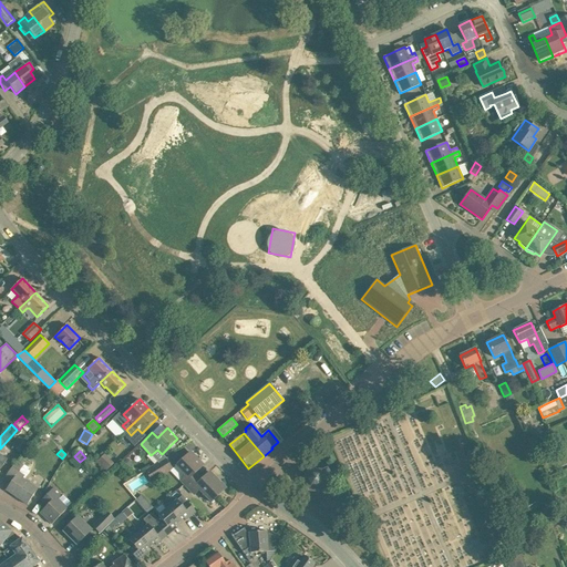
[(195,473),(202,466),(203,465),(191,452),(182,460),(175,466),(184,476),(179,481),(183,485),(195,473)]
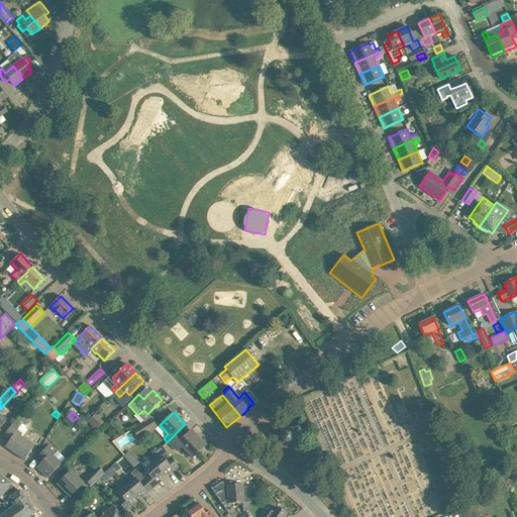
[(103,422),(95,414),(91,419),(90,420),(98,428),(103,423),(103,422)]
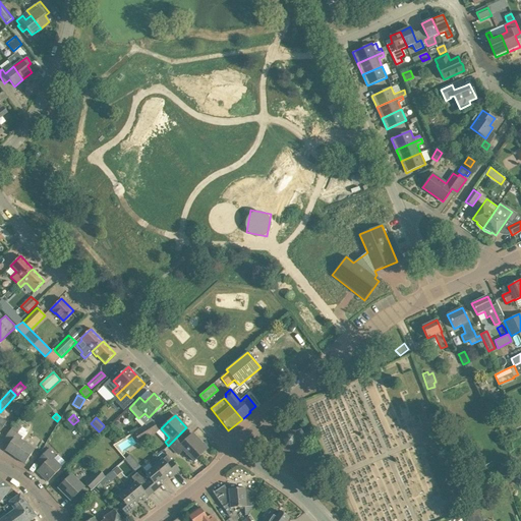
[(153,421),(133,432),(139,443),(158,430),(153,421)]
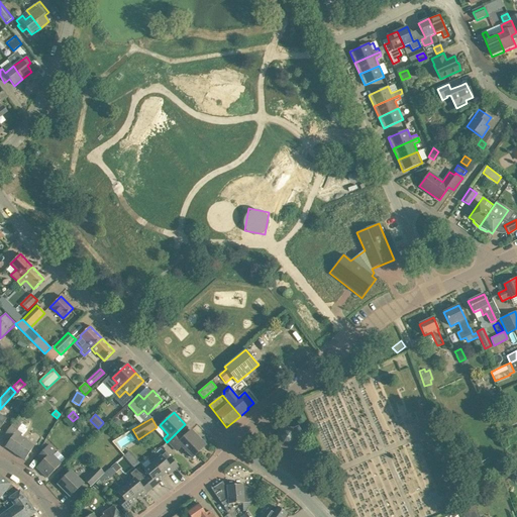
[(11,426),(4,435),(10,439),(5,446),(24,460),(34,445),(21,436),(22,434),(17,430),(21,424),(15,419),(11,426)]
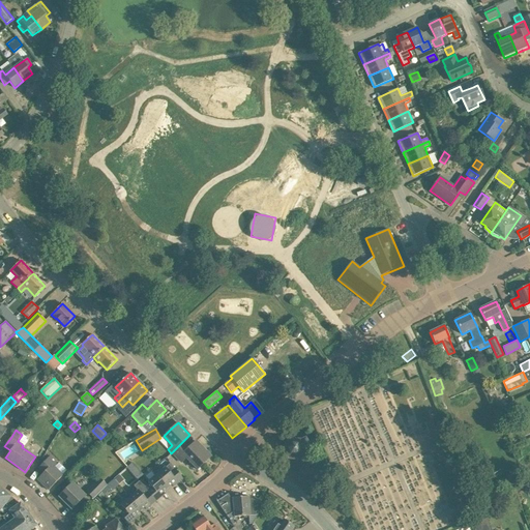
[(287,459),(289,459),(298,460),(305,450),(311,447),(310,445),(310,444),(311,446),(315,444),(315,443),(316,442),(314,437),(313,438),(312,437),(307,438),(308,440),(306,440),(305,438),(300,440),(289,439),(282,448),(284,450),(280,452),(283,458),(286,457),(287,459)]
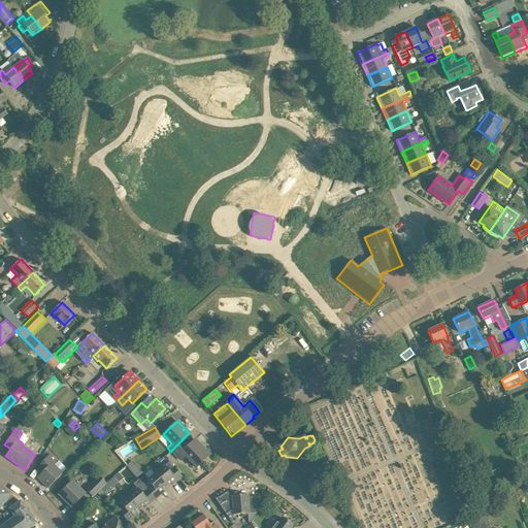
[(188,447),(182,440),(170,452),(179,461),(185,456),(197,467),(210,455),(209,454),(209,453),(206,449),(204,449),(195,439),(188,447)]
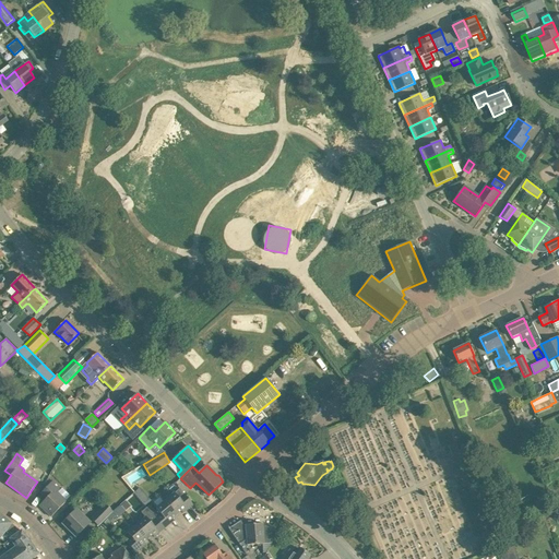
[(61,489),(52,482),(40,494),(46,498),(39,506),(51,516),(66,501),(57,492),(61,489)]
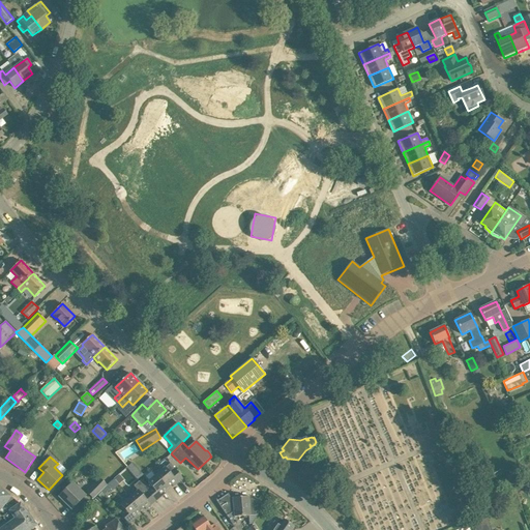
[(135,463),(128,466),(137,478),(143,475),(135,463)]
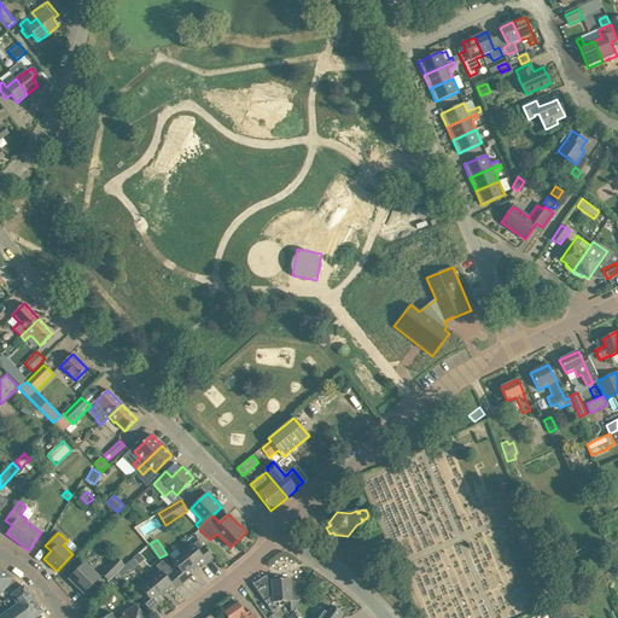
[(202,567),(208,563),(214,558),(198,540),(182,553),(196,569),(199,565),(202,567)]
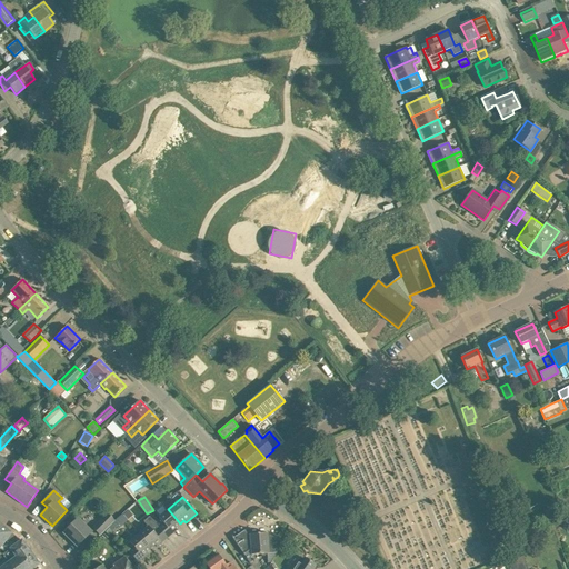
[(168,509),(159,518),(159,519),(155,522),(167,538),(177,529),(176,527),(180,523),(168,509)]
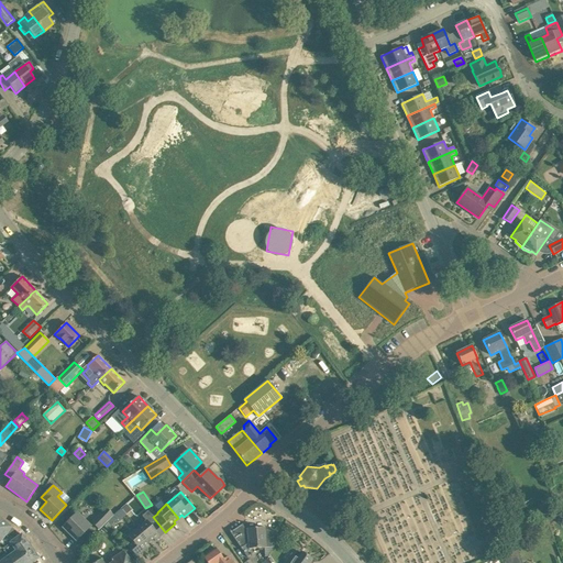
[(127,515),(132,510),(128,505),(122,509),(127,515)]
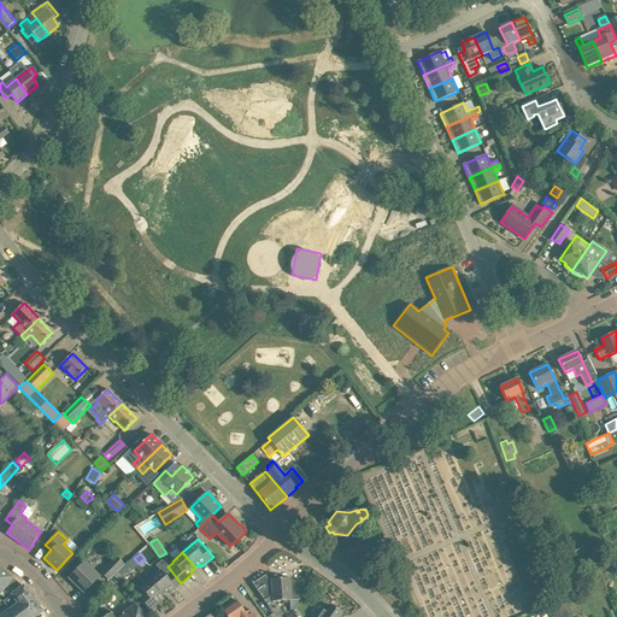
[(109,580),(123,564),(116,556),(100,571),(109,580)]
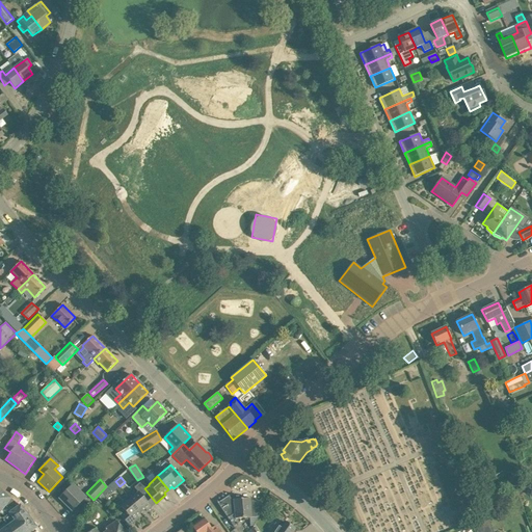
[(134,488),(138,493),(130,499),(140,512),(144,508),(147,511),(156,503),(144,488),(139,483),(134,488)]
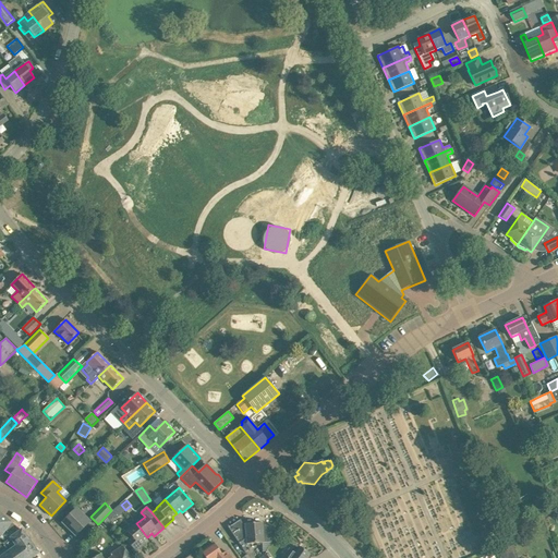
[(75,536),(80,532),(89,522),(76,509),(62,523),(75,536)]
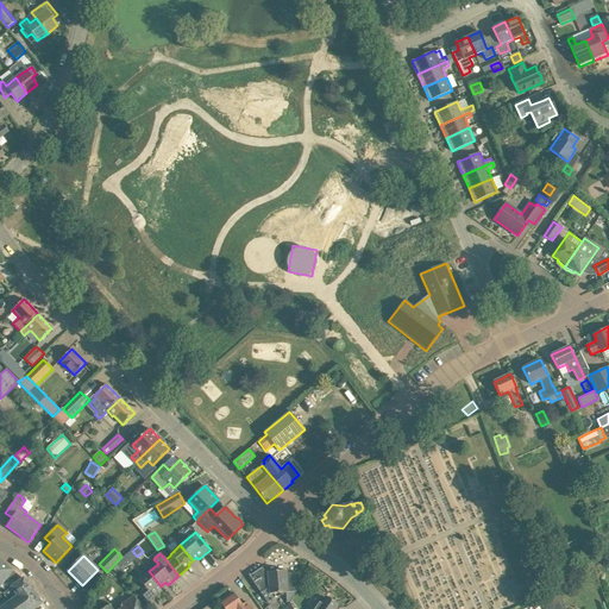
[(117,564),(124,570),(127,565),(121,559),(117,564)]
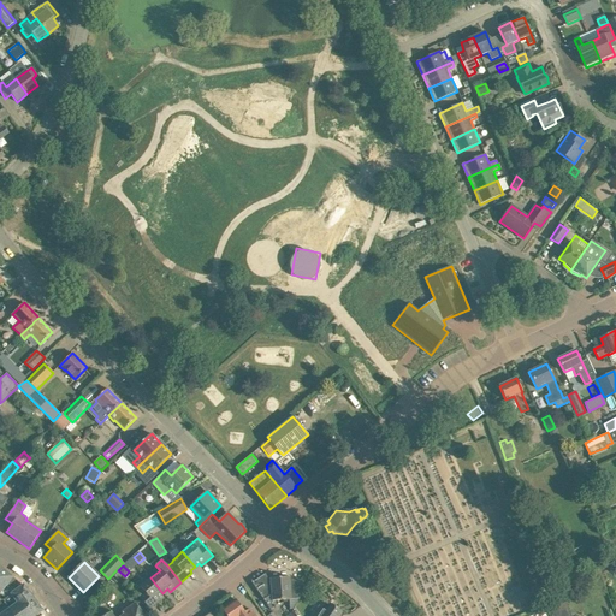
[(0,568),(0,592),(9,582),(12,578),(0,568)]
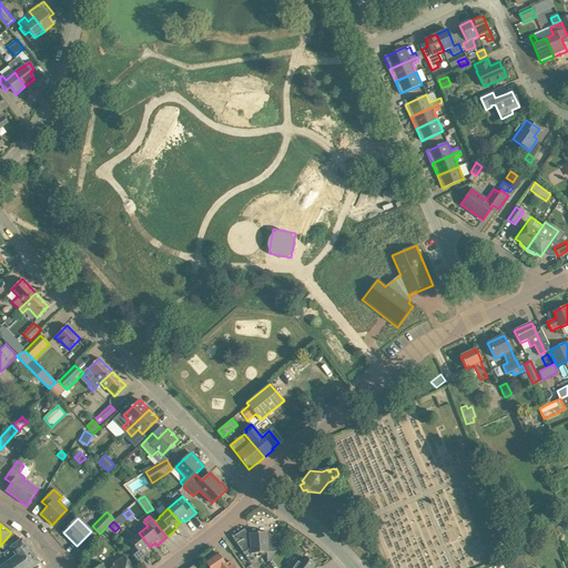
[(266,561),(271,561),(282,540),(273,536),(267,536),(266,533),(250,534),(247,535),(244,530),(246,529),(245,528),(232,537),(250,563),(255,558),(252,554),(266,553),(266,561)]
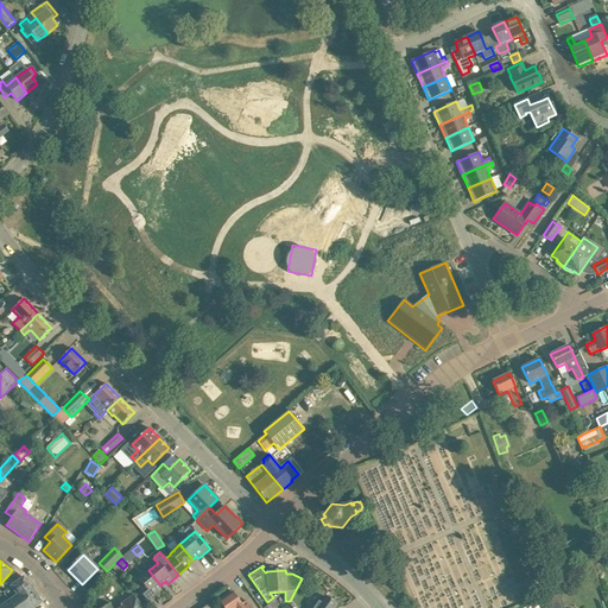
[(8,575),(0,584),(0,587),(5,590),(10,587),(16,596),(20,593),(32,607),(35,607),(40,605),(40,601),(30,586),(24,577),(23,578),(12,570),(8,575)]
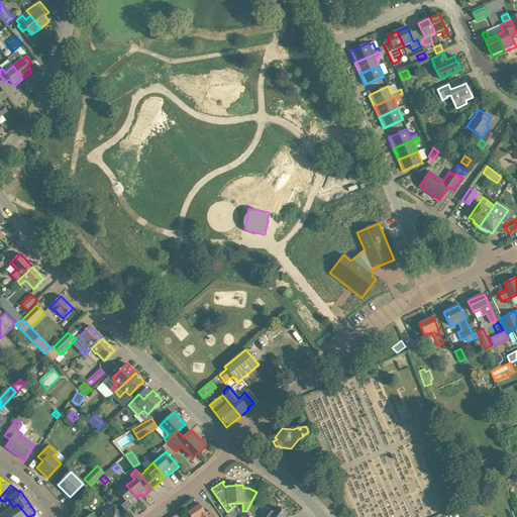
[(125,511),(130,507),(134,503),(132,501),(136,498),(126,485),(113,496),(125,511)]
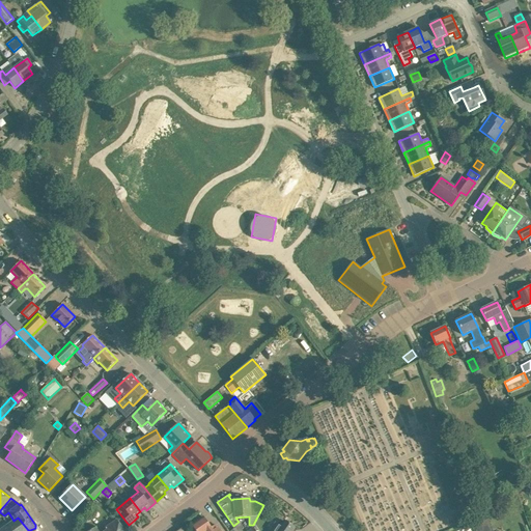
[(14,521),(8,512),(4,515),(2,518),(6,523),(7,525),(14,521)]
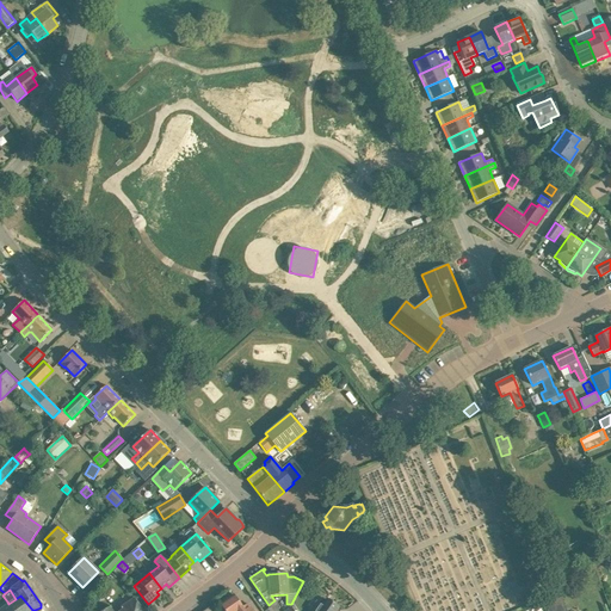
[(253,610),(250,605),(248,605),(247,604),(242,608),(234,594),(220,604),(224,610),(253,610)]
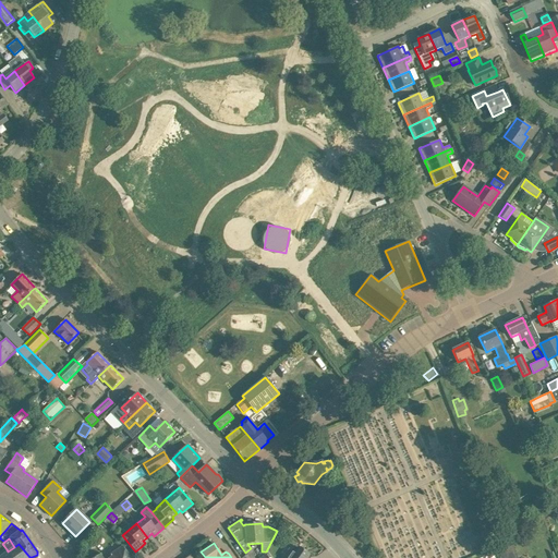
[(12,557),(29,557),(19,544),(14,547),(8,552),(12,557)]
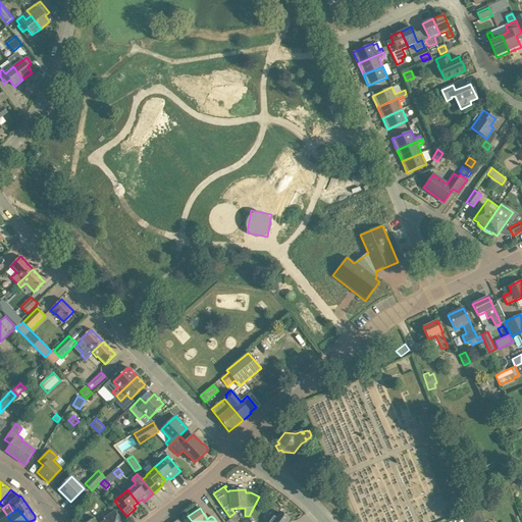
[(478,511),(475,521),(483,521),(484,521),(479,510),(478,511)]
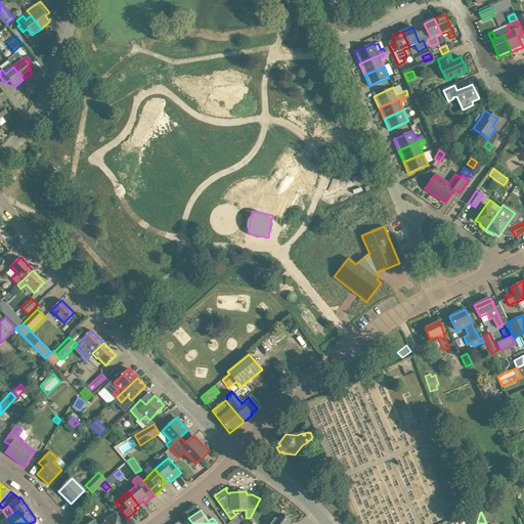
[(94,523),(93,521),(89,523),(122,523),(116,513),(103,521),(104,523),(102,523),(94,523)]
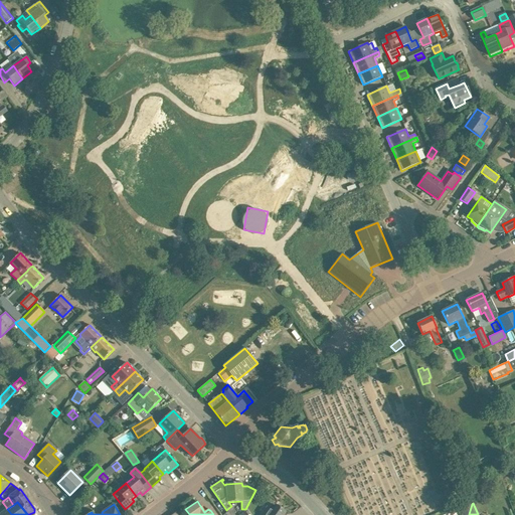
[(461,514),(469,514),(472,504),(463,507),(461,514)]
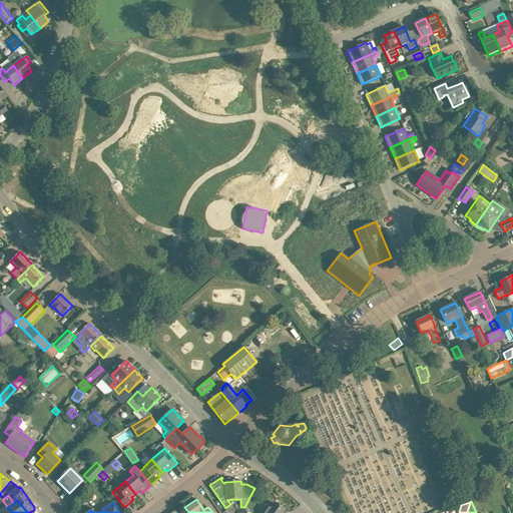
[(260,512),(282,512),(285,510),(275,503),(271,508),(266,505),(260,512)]
